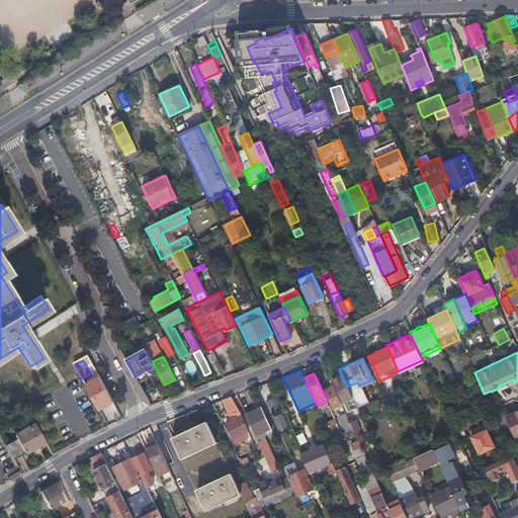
[(347,386),(341,374),(332,378),(343,404),(347,412),(357,408),(352,398),(347,386)]
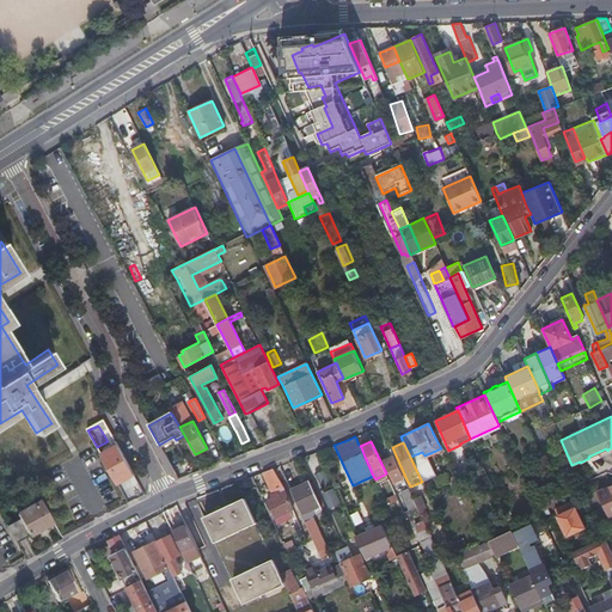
[(115,481),(132,471),(117,446),(101,454),(115,481)]
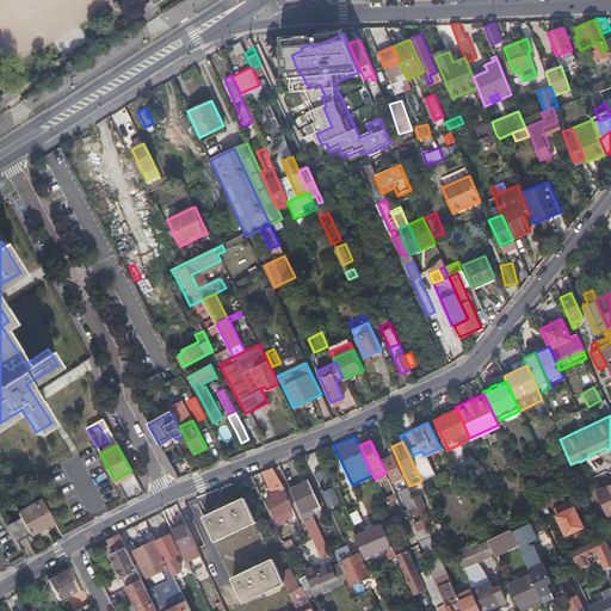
[(399,479),(402,477),(393,455),(382,458),(393,481),(395,481),(399,479)]
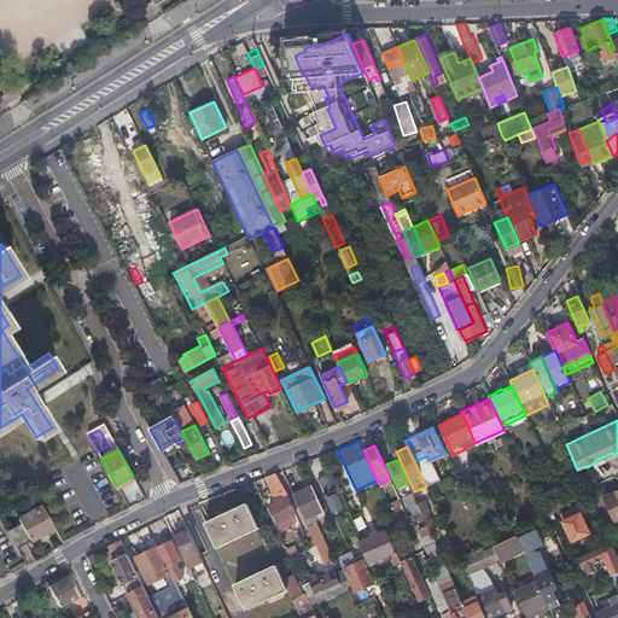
[(322,465),(314,468),(324,489),(332,485),(322,465)]
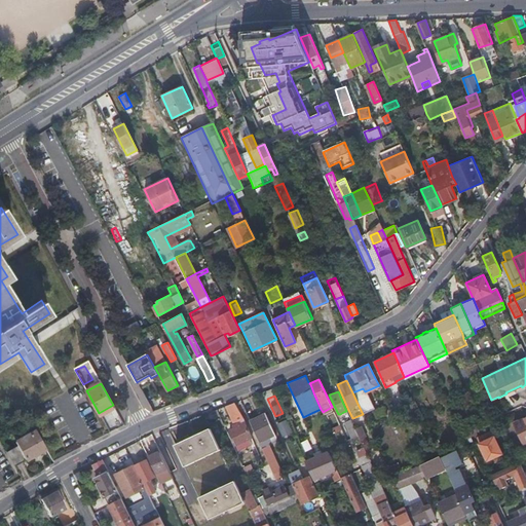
[(233,403),(225,406),(234,427),(229,430),(235,445),(252,438),(245,423),(233,403)]
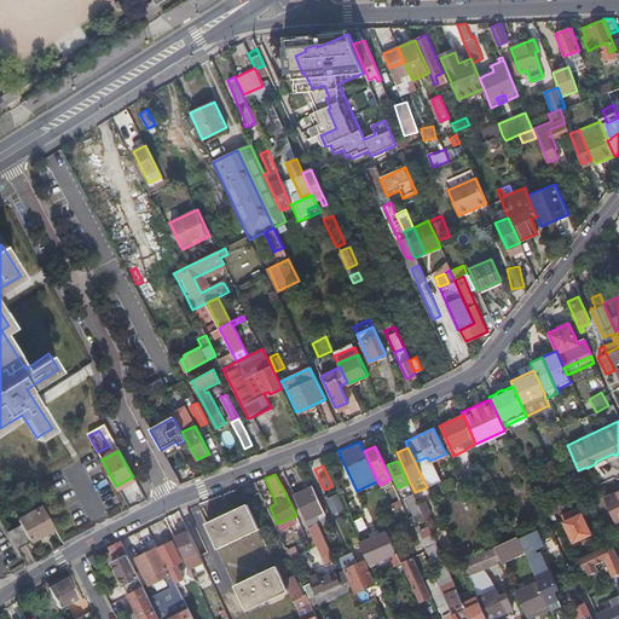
[(324,565),(329,562),(322,547),(325,544),(316,524),(318,516),(317,514),(324,512),(312,487),(293,496),(324,565)]
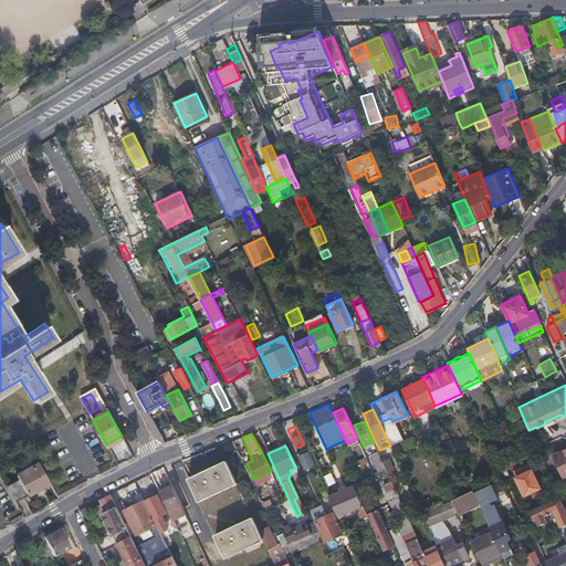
[(565,448),(552,456),(563,479),(565,477),(565,448)]
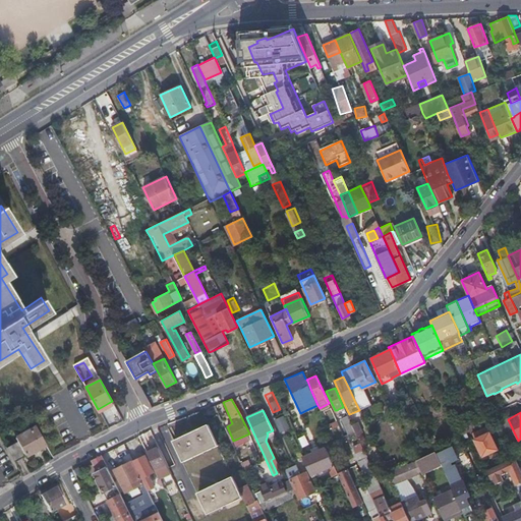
[(344,420),(350,432),(354,430),(353,428),(350,421),(347,415),(343,417),(344,420)]
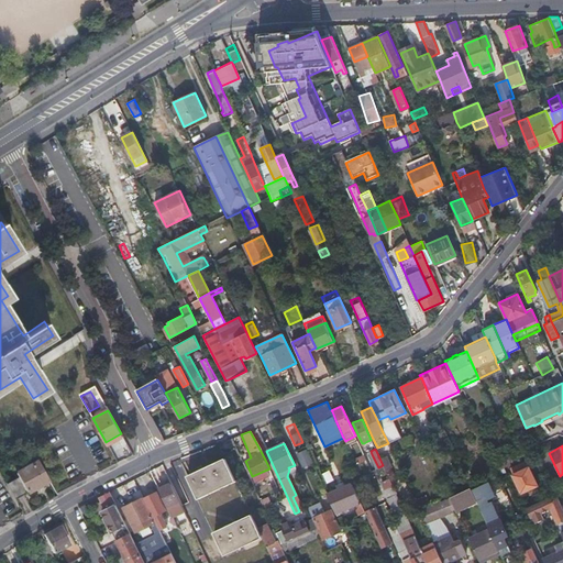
[(230,451),(222,454),(224,459),(233,476),(241,473),(230,451)]
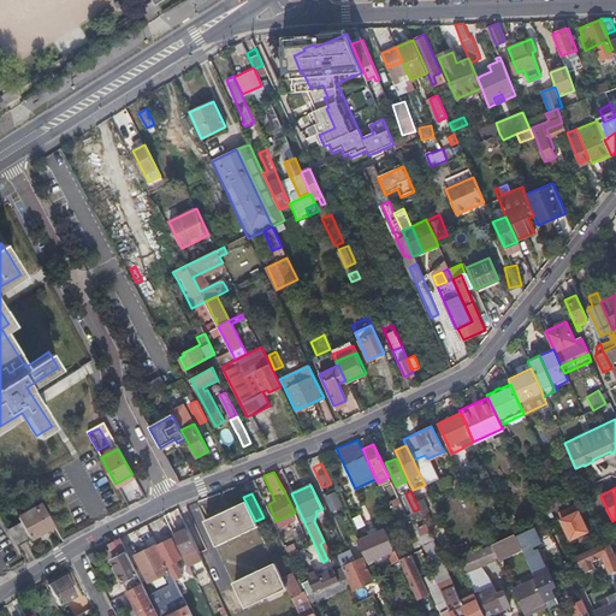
[(414,498),(418,507),(424,503),(420,496),(414,498)]
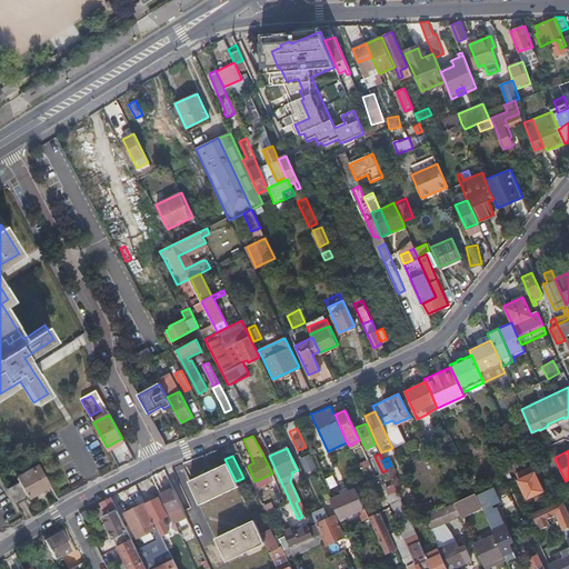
[(311,459),(302,463),(306,471),(315,467),(311,459)]
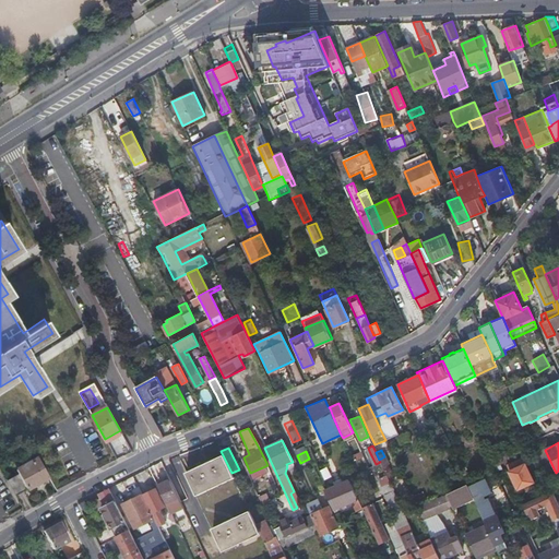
[(351,455),(354,461),(364,456),(361,451),(351,455)]
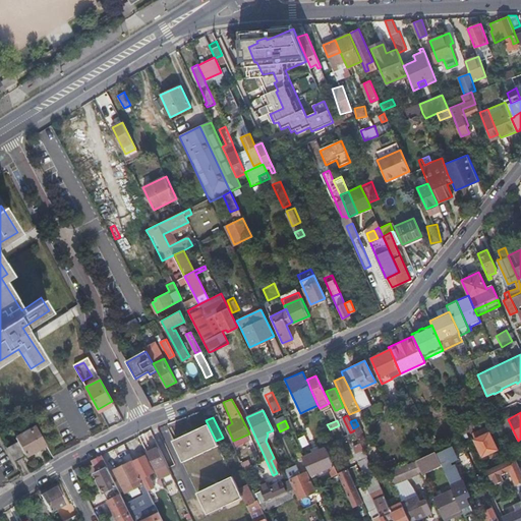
[(216,441),(208,424),(175,440),(184,462),(218,446),(216,441)]
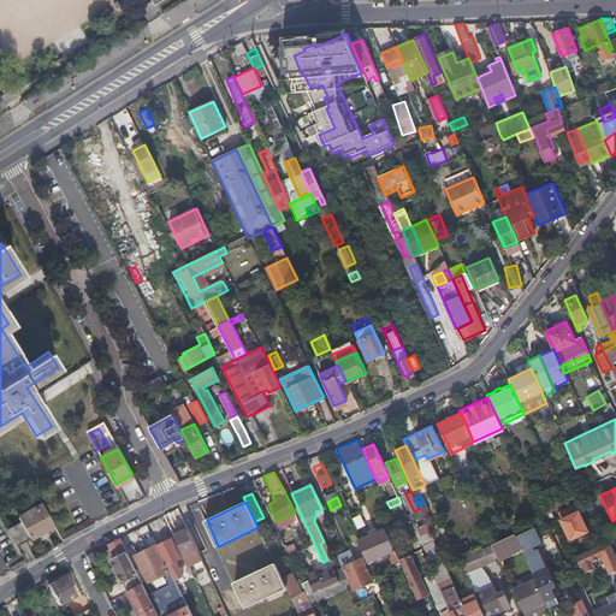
[(557,511),(569,539),(586,532),(574,504),(557,511)]
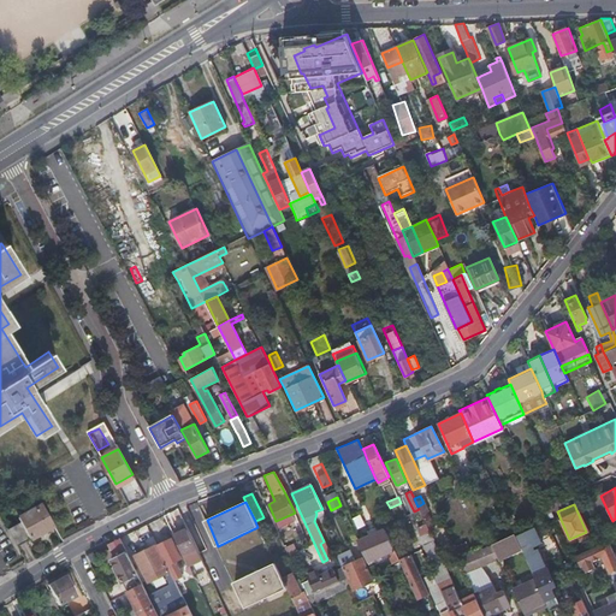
[(9,529),(18,548),(49,528),(36,507),(18,517),(21,523),(9,529)]
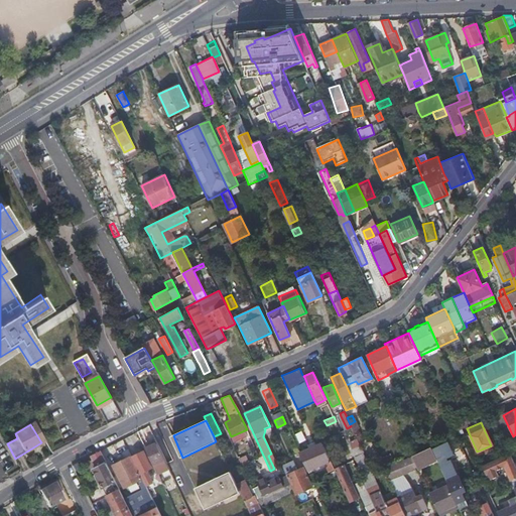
[(299,442),(306,440),(303,430),(296,432),(299,442)]
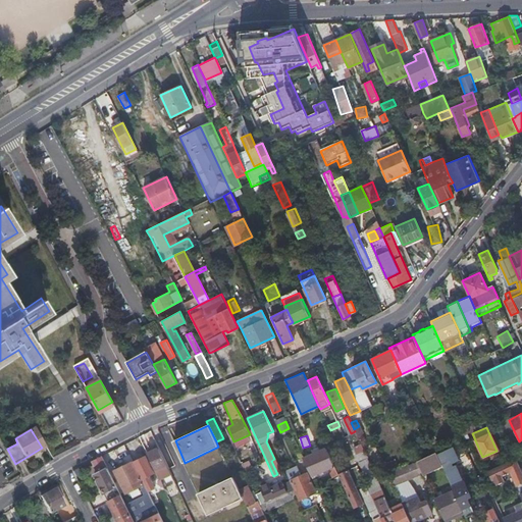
[(366,485),(370,493),(381,487),(376,478),(360,442),(353,447),(355,451),(355,452),(356,454),(355,454),(369,484),(366,485)]
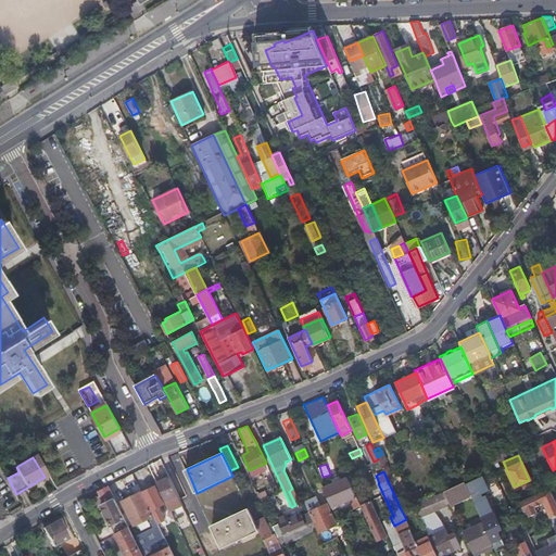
[(168,475),(155,481),(158,483),(169,478),(168,475)]
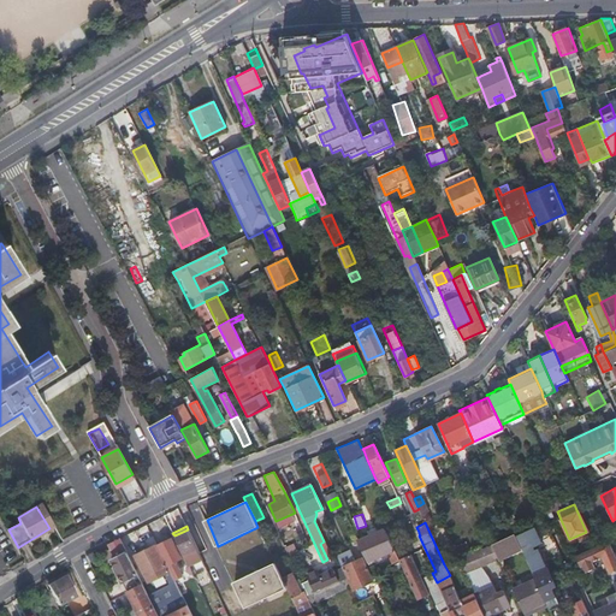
[(395,562),(400,560),(398,558),(385,528),(377,532),(368,535),(357,540),(367,561),(390,551),(395,562)]
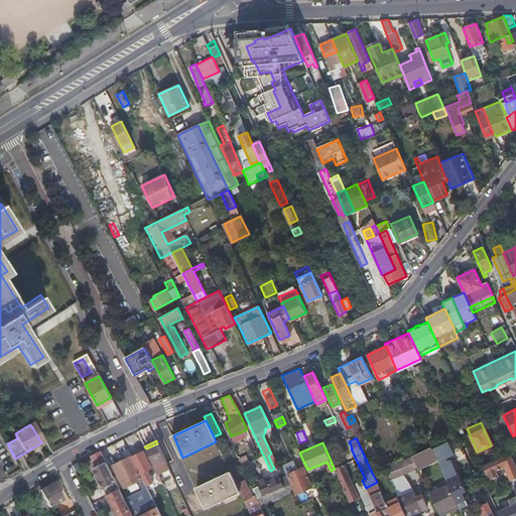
[(157,443),(146,448),(153,465),(158,475),(169,469),(164,460),(157,443)]
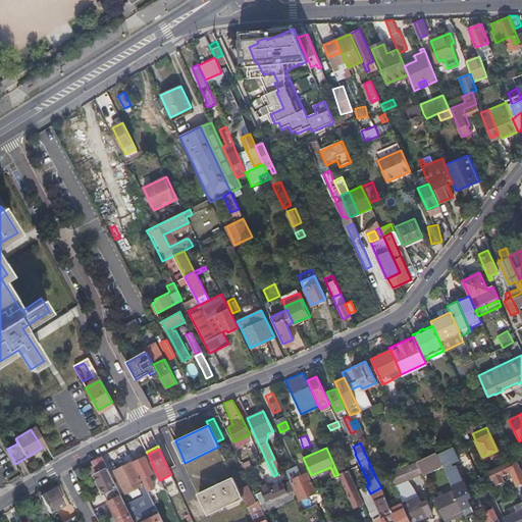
[(448,472),(446,473),(448,477),(452,485),(461,481),(462,480),(463,480),(456,464),(453,466),(446,450),(438,453),(448,472)]
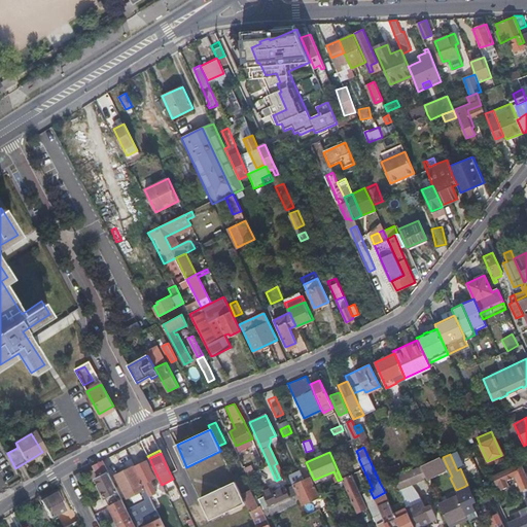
[(447,470),(440,456),(425,462),(421,464),(425,475),(440,467),(442,472),(447,470)]
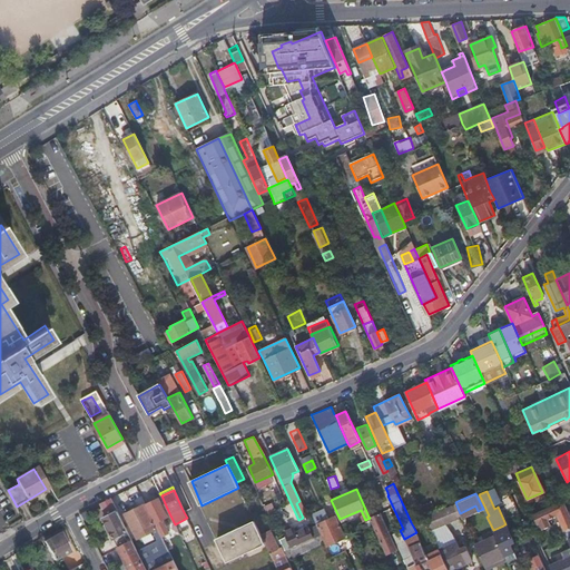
[(147,569),(145,563),(131,537),(129,534),(128,531),(111,498),(100,503),(102,508),(96,512),(100,521),(104,519),(114,539),(115,539),(119,548),(129,569),(147,569)]
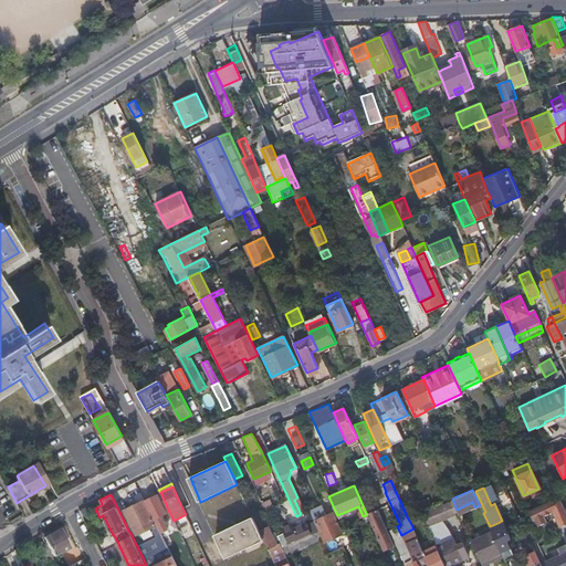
[(155,521),(160,533),(168,528),(163,516),(168,513),(158,494),(145,501),(155,521)]
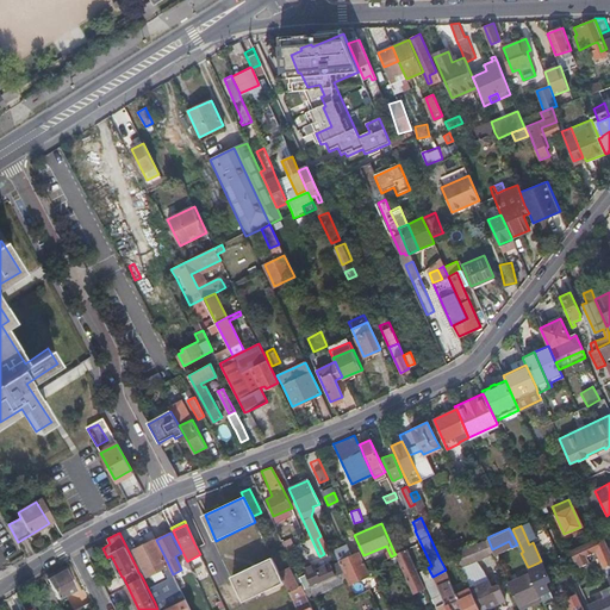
[(609,562),(609,554),(602,535),(570,549),(574,560),(577,559),(579,566),(589,562),(586,555),(596,551),(603,566),(609,562)]
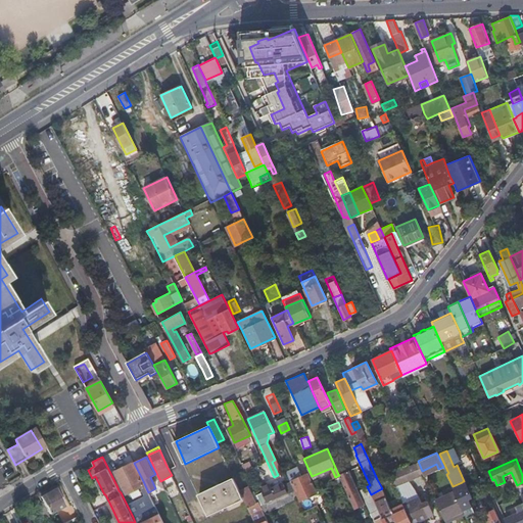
[(396,467),(393,460),(386,463),(389,470),(396,467)]
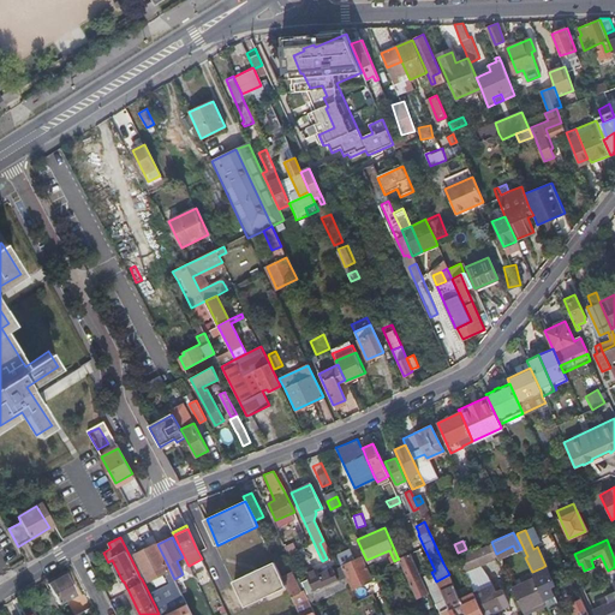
[(457,556),(464,571),(481,563),(497,556),(496,554),(491,542),(457,556)]
